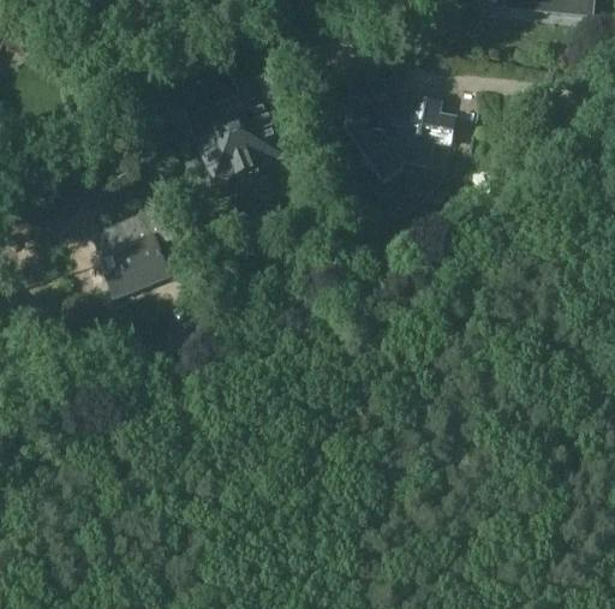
[(344,0),(354,11),(366,0),(344,0)]
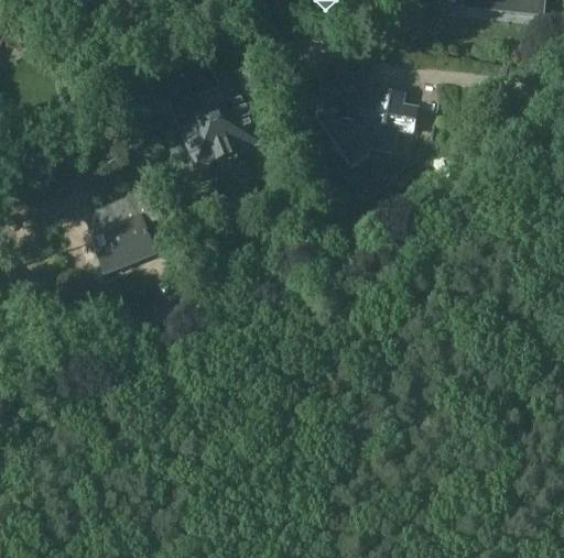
[(465,0),(464,6),(542,13),(543,0),(465,0)]
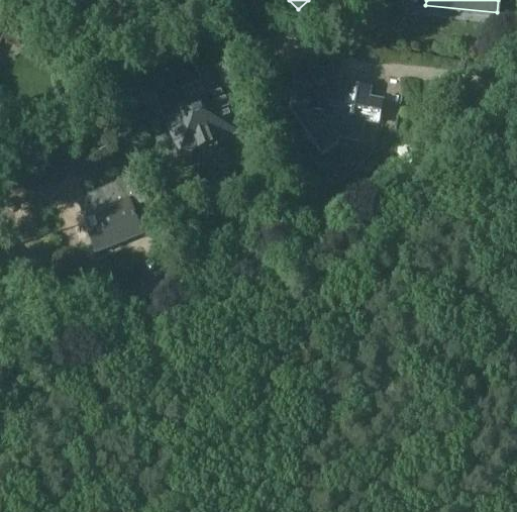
[(225,133),(237,128),(224,93),(246,85),(236,56),(215,64),(213,58),(198,64),(201,70),(205,69),(208,79),(173,92),(179,108),(167,113),(175,135),(187,131),(194,149),(203,145),(204,149),(218,144),(217,140),(226,137),(225,133)]
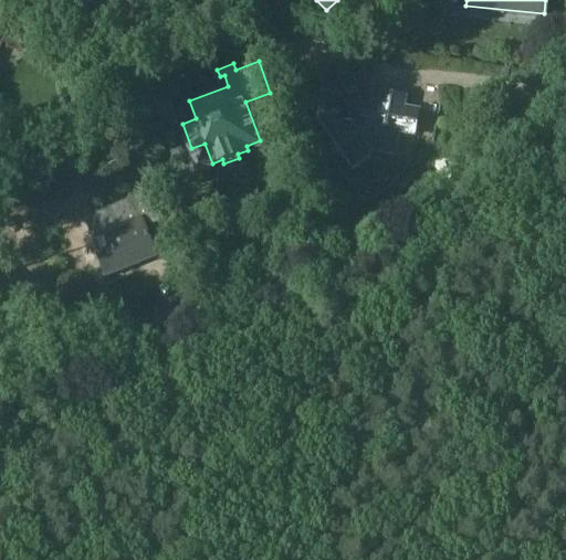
[(329,63),(318,116),(352,167),(369,155),(370,147),(394,151),(398,129),(398,128),(404,129),(408,106),(402,105),(405,95),(384,91),(381,102),(369,99),(375,72),(349,66),(329,63)]
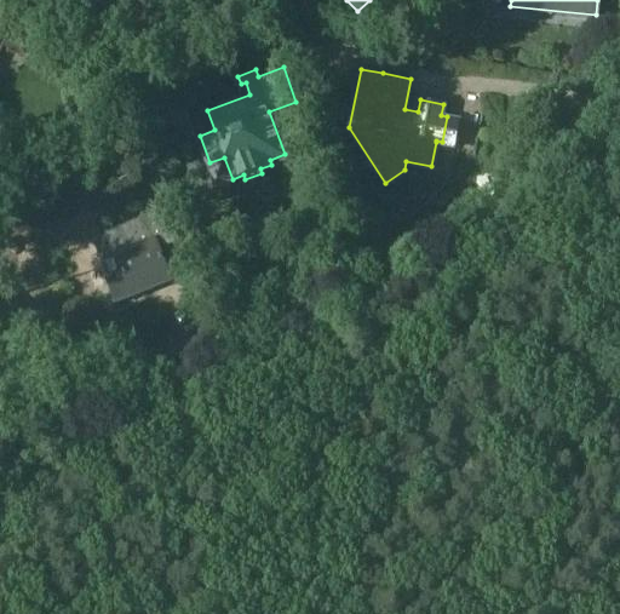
[(127,170),(118,173),(121,188),(132,184),(127,170)]
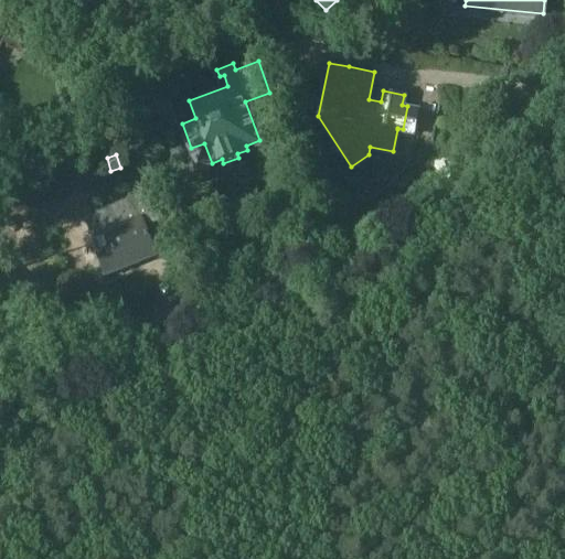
[(151,179),(136,185),(139,192),(147,212),(151,222),(167,216),(151,179)]
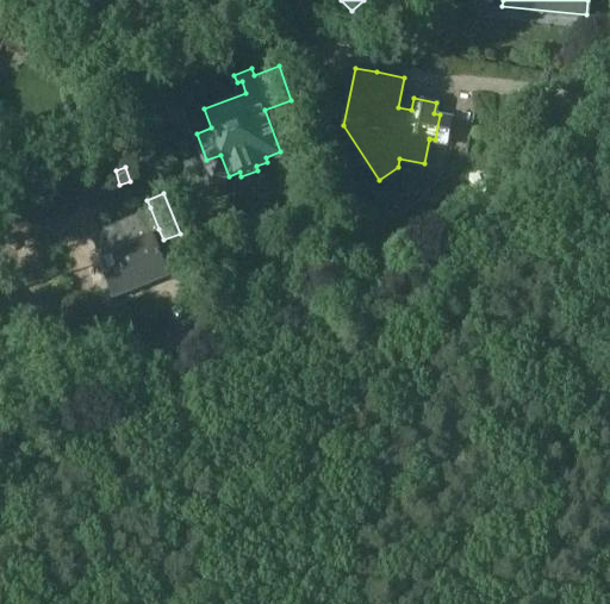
[(118,266),(103,273),(112,298),(170,274),(153,231),(159,229),(150,207),(103,226),(118,266)]
